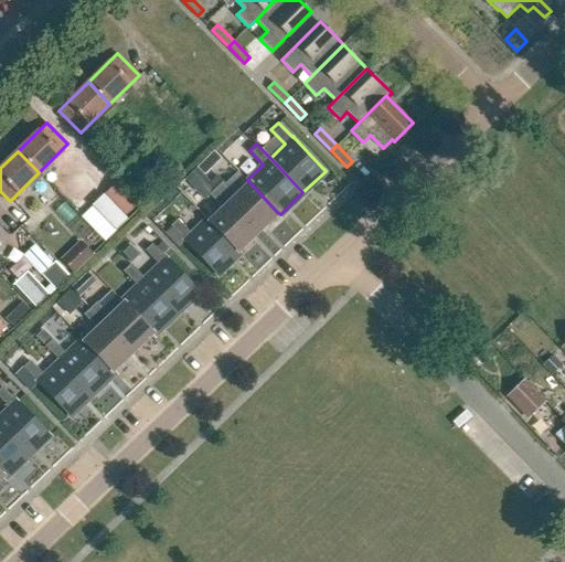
[(205,176),(196,167),(189,175),(196,183),(205,176)]
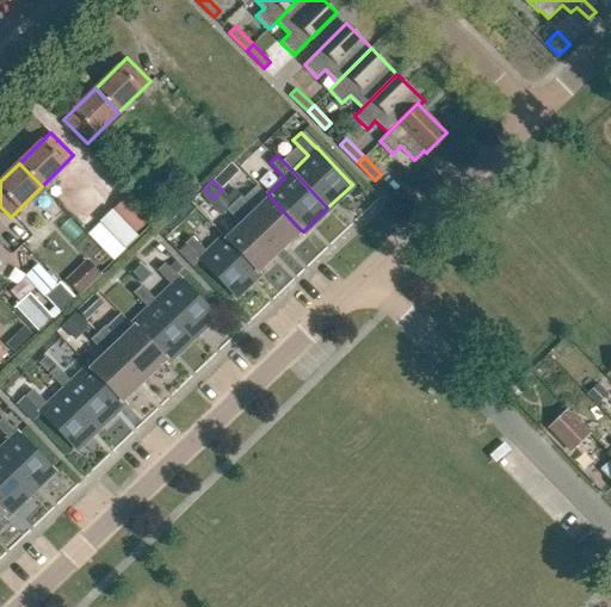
[(127,193),(112,208),(135,231),(149,217),(127,193)]
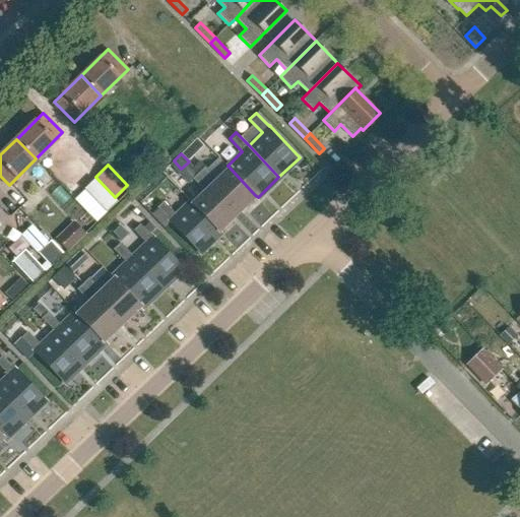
[(255,195),(230,168),(218,180),(205,166),(199,172),(237,211),(255,195)]
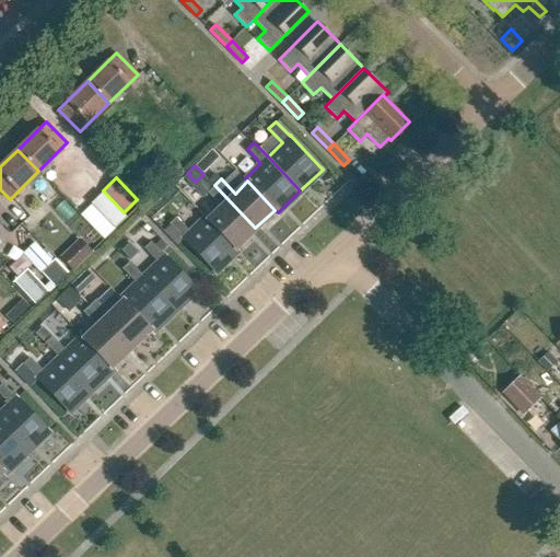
[(255,228),(214,185),(208,192),(221,206),(209,219),(235,247),(255,228)]
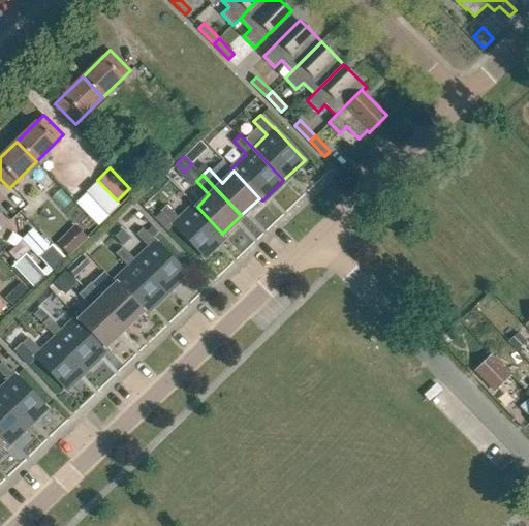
[(225,236),(222,234),(197,207),(194,204),(180,218),(166,204),(159,210),(173,224),(204,257),(225,236)]
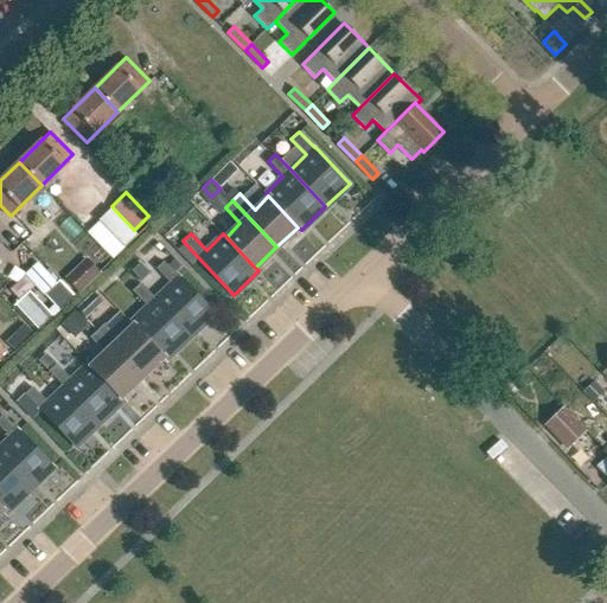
[(12,252),(31,274),(43,262),(23,242),(12,252)]
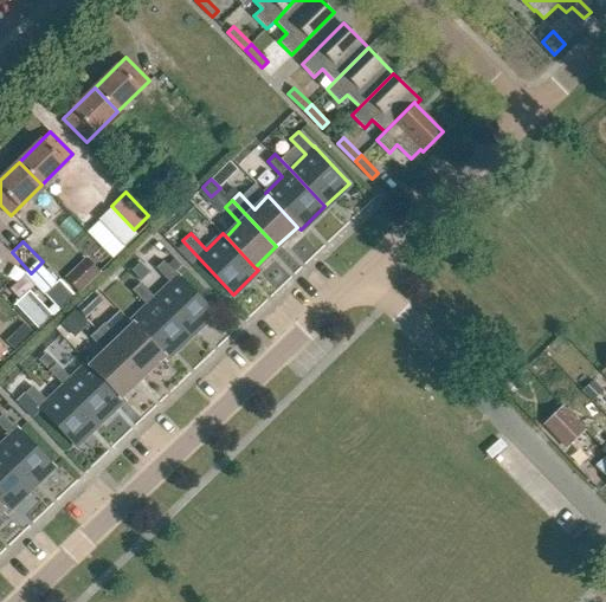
[(100,270),(85,254),(64,276),(79,290),(100,270)]
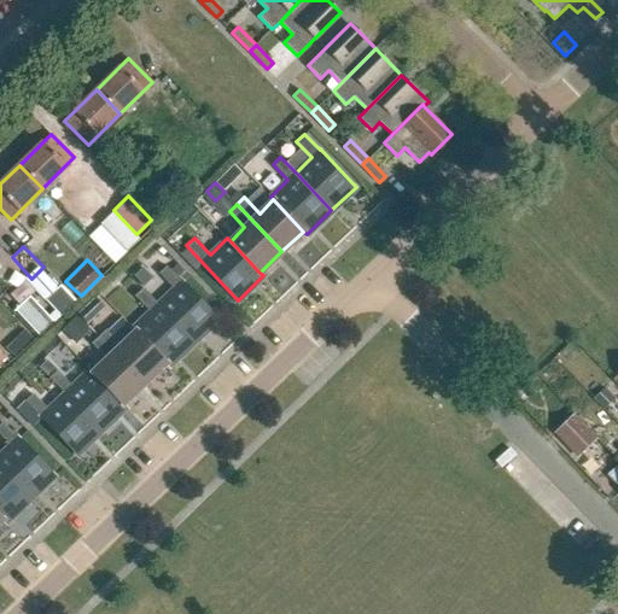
[(174,287),(158,304),(193,341),(219,317),(182,280),(167,264),(159,272),(174,287)]
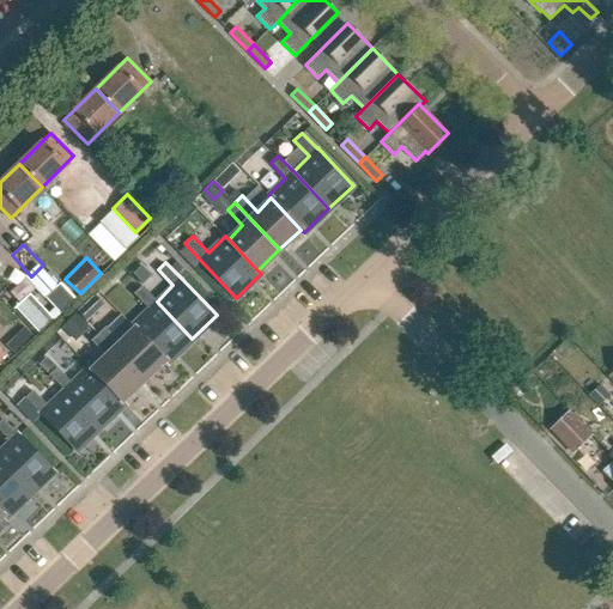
[(143,265),(133,273),(143,282),(152,275),(143,265)]
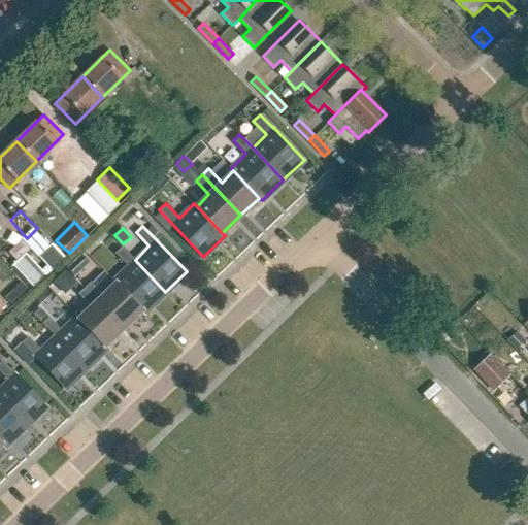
[(165,292),(135,260),(122,245),(116,252),(128,266),(113,281),(116,283),(141,309),(144,313),(165,292)]
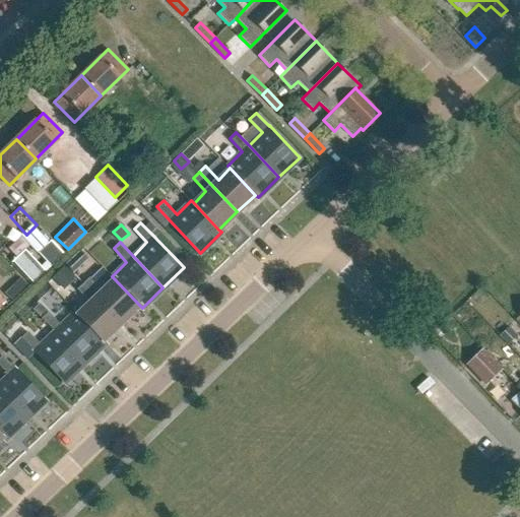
[(79,250),(66,261),(73,270),(87,258),(79,250)]
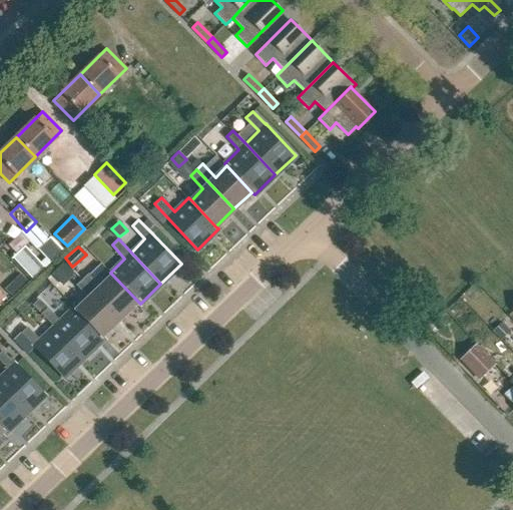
[(63,285),(74,274),(63,262),(51,273),(63,285)]
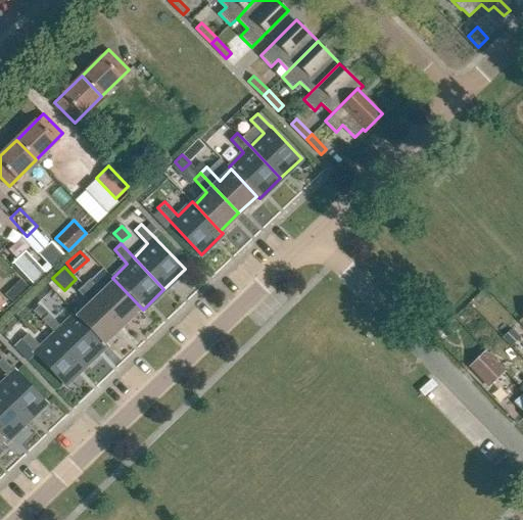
[(140,306),(114,280),(103,291),(90,278),(84,284),(123,324),(140,306)]
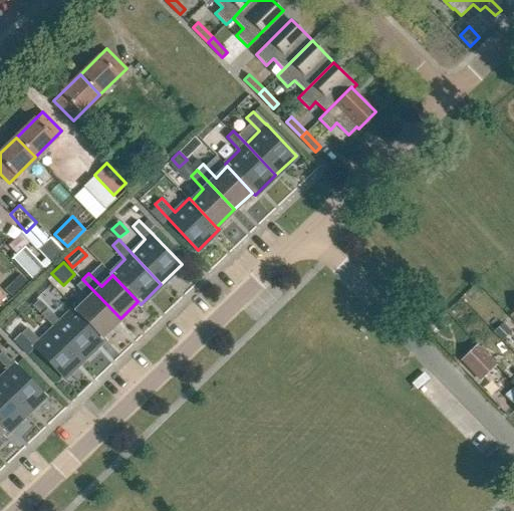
[(120,318),(82,279),(76,284),(89,298),(77,309),(102,335),(120,318)]
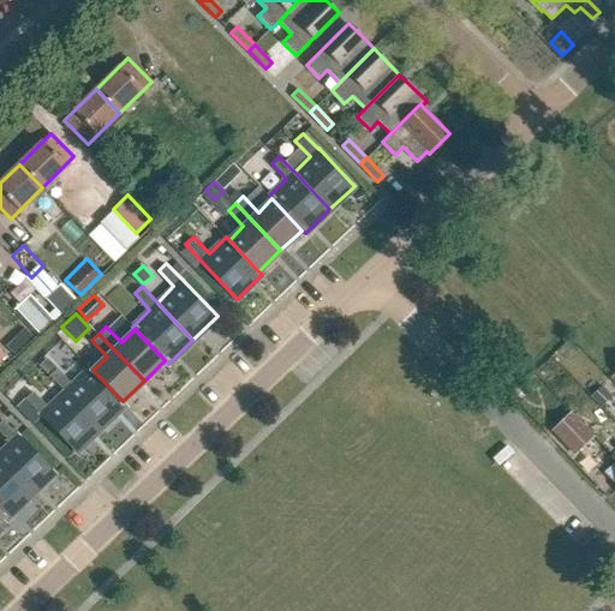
[(123,401),(93,370),(89,366),(72,383),(57,367),(49,375),(65,390),(101,427),(125,405),(123,401)]
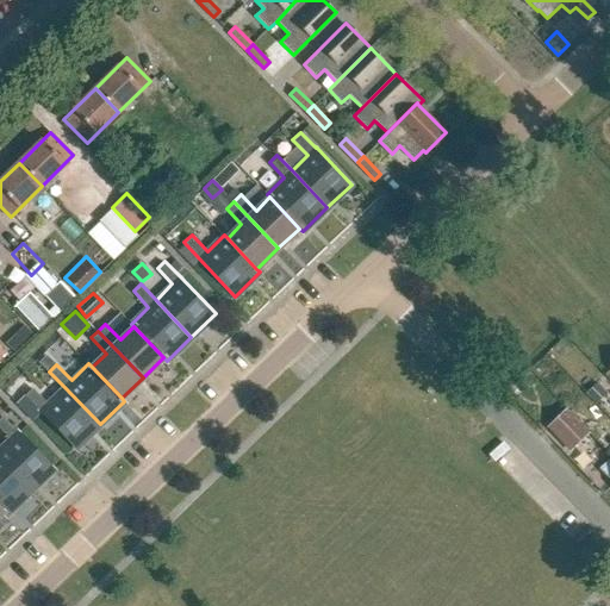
[(585,392),(595,403),(607,392),(597,381),(585,392)]
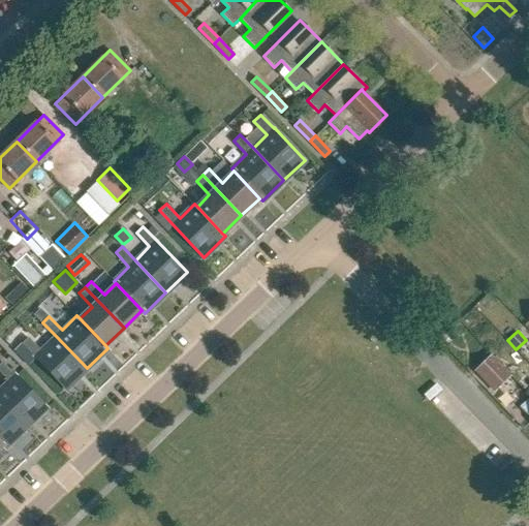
[(87,368),(56,336),(41,350),(28,336),(22,342),(35,356),(34,357),(65,389),(87,368)]
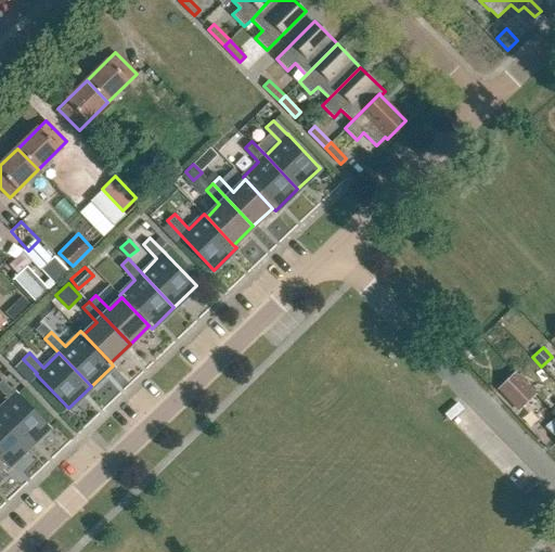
[(537,393),(516,370),(497,388),(518,410),(537,393)]
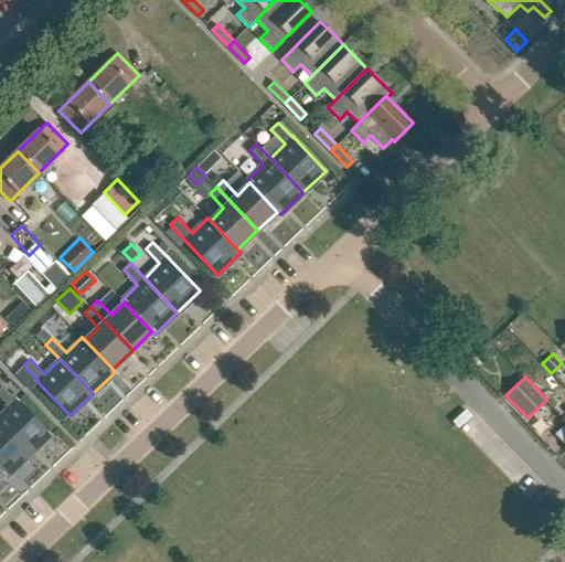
[(0,395),(10,406),(0,415),(0,426),(28,456),(51,434),(18,400),(17,400),(2,385),(0,386),(0,395)]
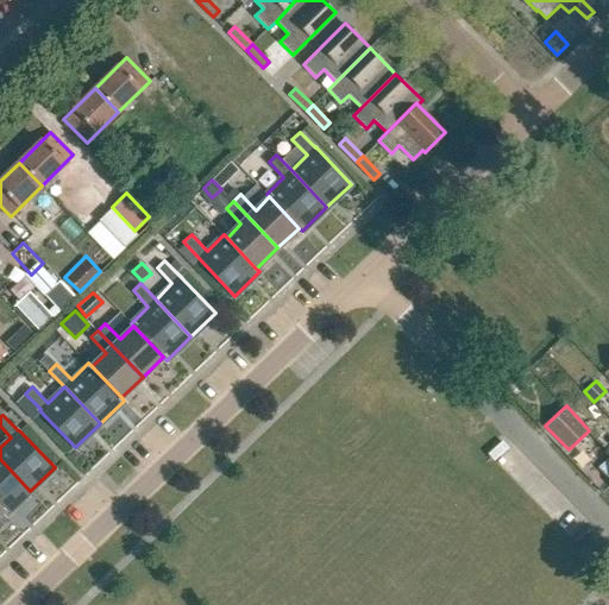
[(608,455),(597,467),(608,478),(608,455)]
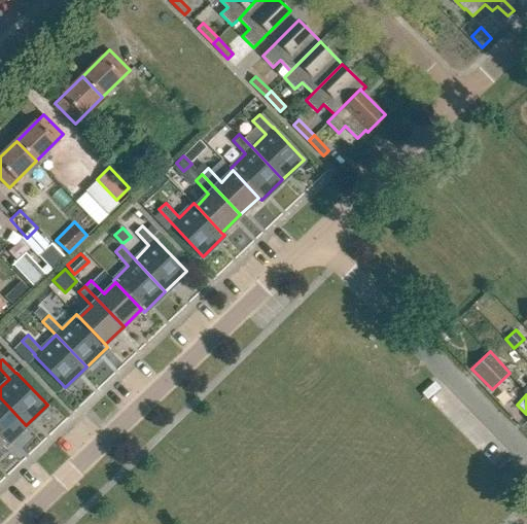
[(26,425),(0,397),(0,440),(2,443),(4,445),(26,425)]
